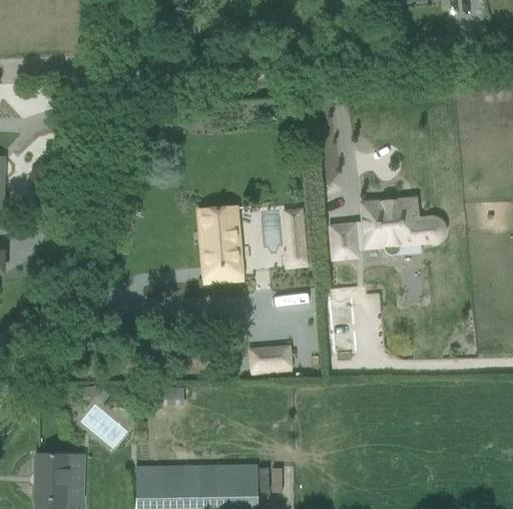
[(400,246),(400,243),(400,236),(416,235),(417,240),(432,239),(435,238),(438,237),(440,235),(442,232),(443,229),(443,226),(442,223),(441,220),(439,218),(436,216),(433,215),(430,215),(416,216),(414,196),(360,201),(364,239),(382,238),(382,245),(383,248),(385,250),(387,252),(389,253),(392,253),(395,252),(397,251),(399,249),(400,246)]
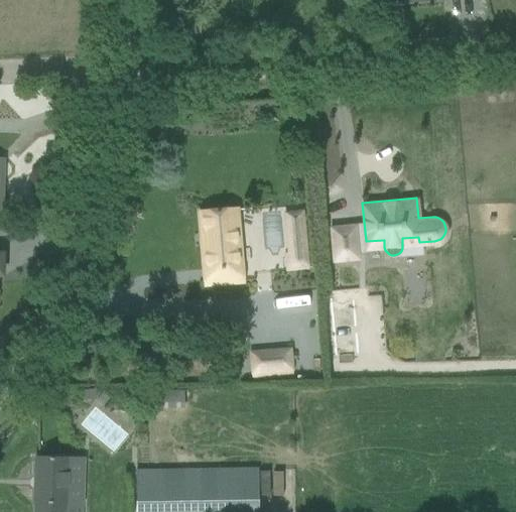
[(241,277),(238,245),(234,207),(201,210),(206,280),(241,277)]
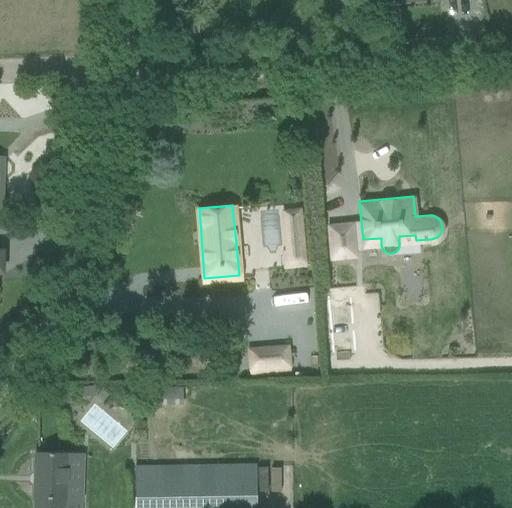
[(352,222),(328,224),(331,256),(355,254),(352,222)]
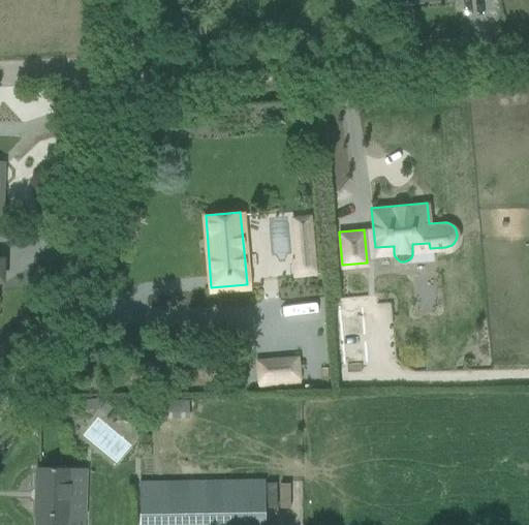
[(315,255),(292,257),(293,275),(316,273),(315,255)]
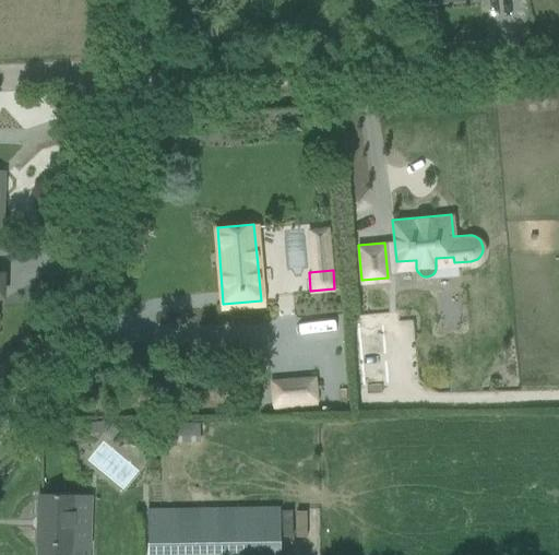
[(271,378),(273,409),(319,404),(316,374),(271,378)]
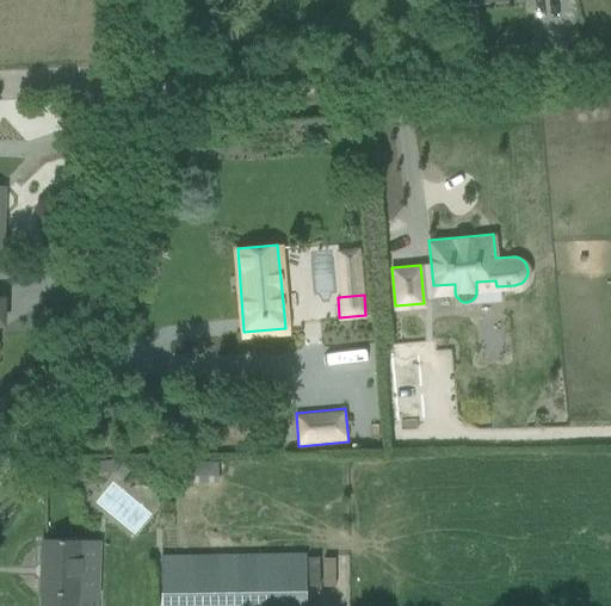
[(217,480),(217,459),(173,461),(174,481),(217,480)]
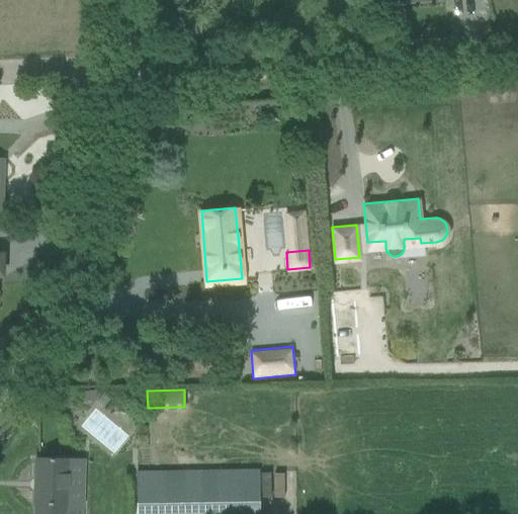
[(32,462),(32,472),(34,474),(33,502),(35,502),(34,513),(81,513),(81,503),(82,503),(82,486),(67,485),(68,456),(34,456),(34,461),(32,462)]
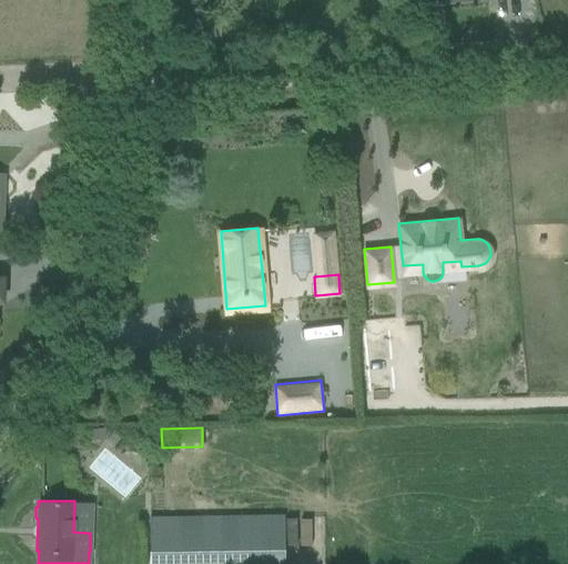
[(283,563),(283,530),(283,514),(150,515),(150,563),(283,563)]
